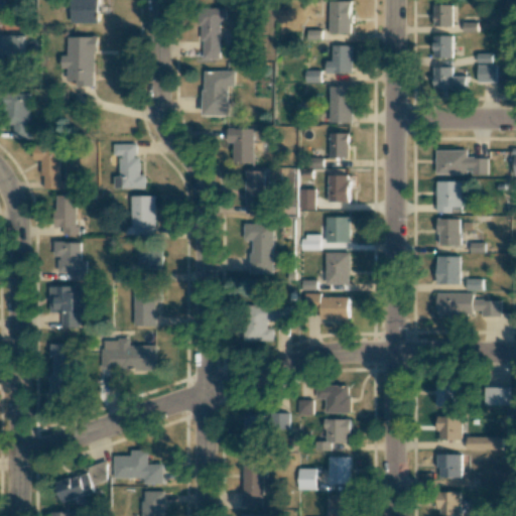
[(72,0),(72,22),(100,22),(100,0),(72,0)]
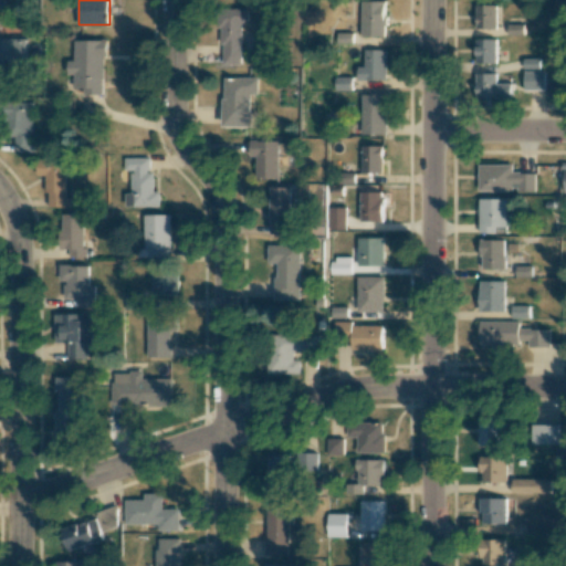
[(386,37),(386,1),(362,1),(360,35),(386,37)]
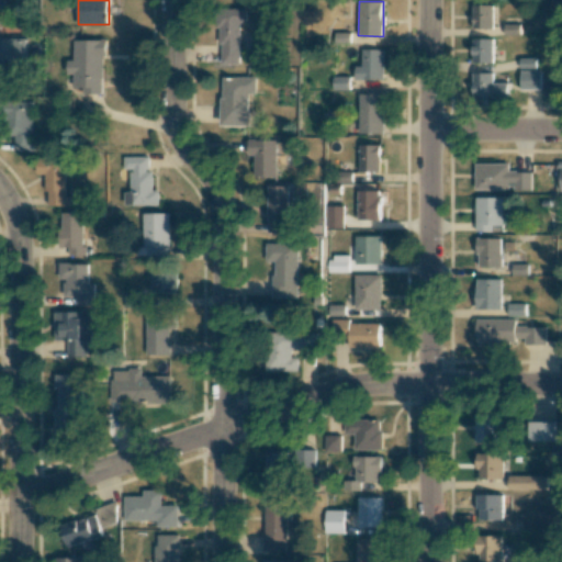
[(493,4),(473,4),(473,29),(494,29),(493,4)]
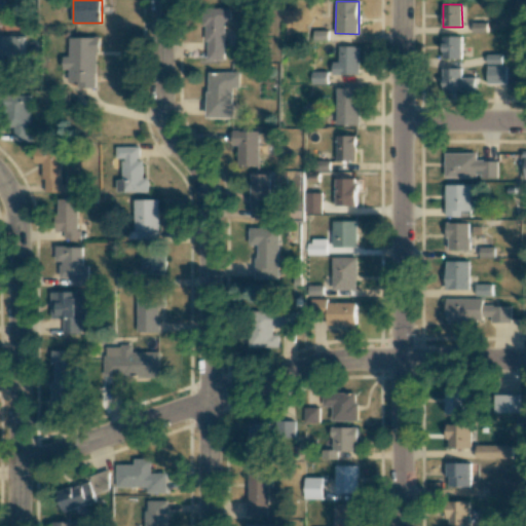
[(224,60),(225,21),(230,21),(231,8),(201,8),(200,25),(207,25),(205,60),(224,60)]
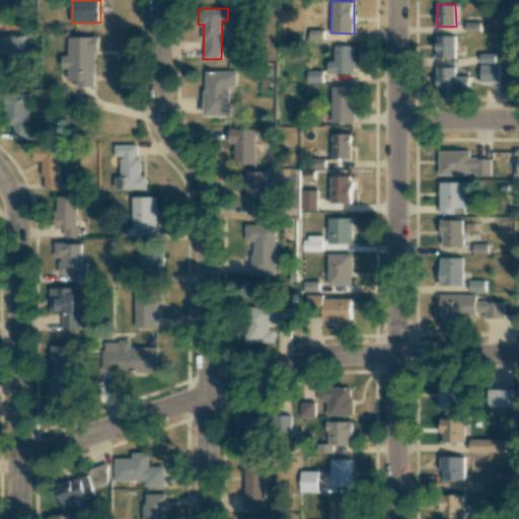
[(23,35),(0,34),(0,87),(2,87),(2,59),(23,59),(23,35)]
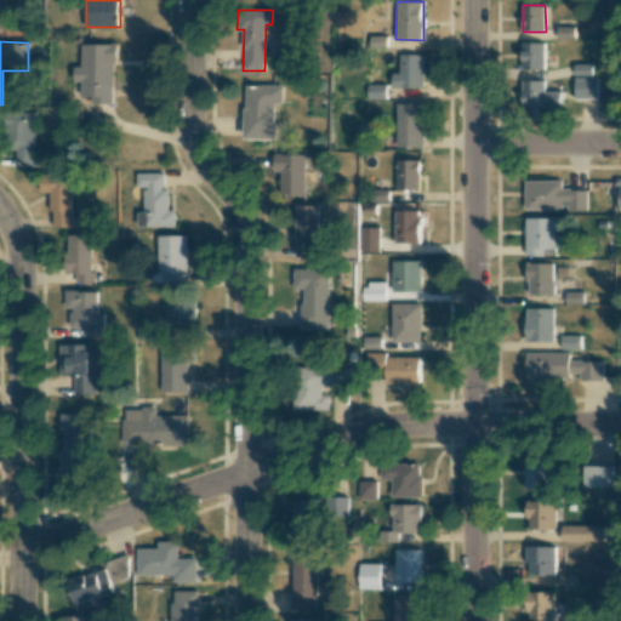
[(545,43),(523,43),(523,69),(546,69),(545,43)]
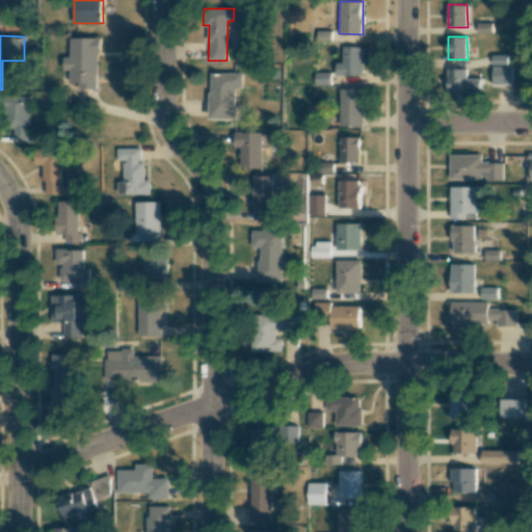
[(69,38),(70,57),(62,57),(63,70),(69,70),(70,83),(79,82),(79,88),(99,88),(98,37),(69,38)]
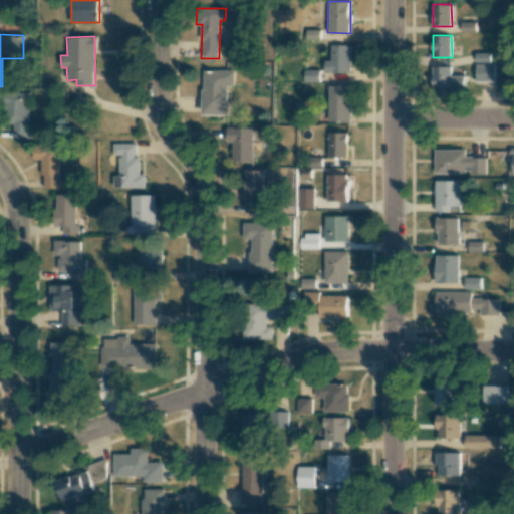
[(324,72),(350,72),(350,45),(331,45),(331,61),(324,61),(324,72)]
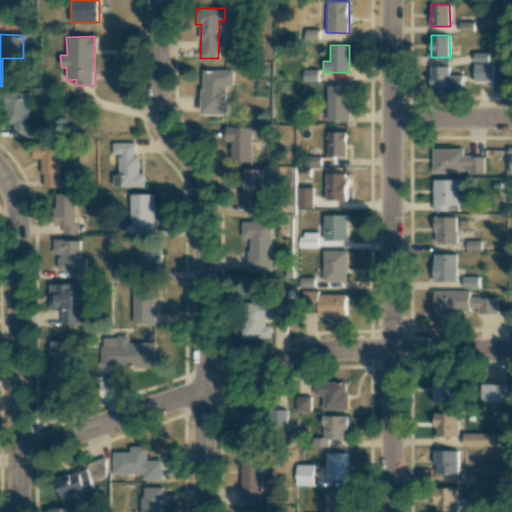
[(488,52),(474,53),(474,62),(488,62),(488,52)]
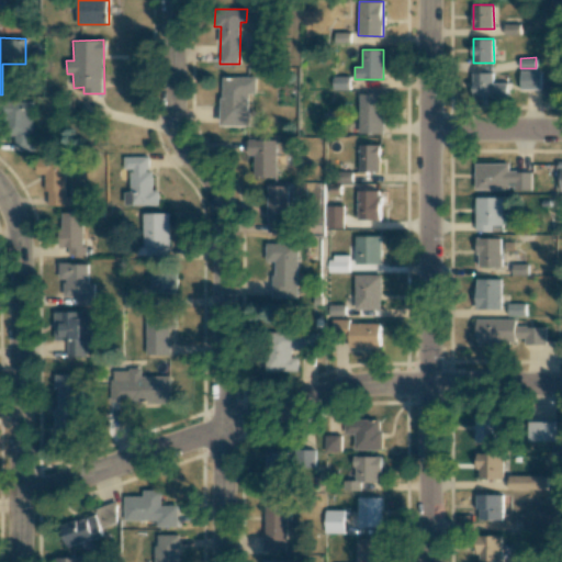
[(541,70),(520,70),(520,89),(540,89),(541,70)]
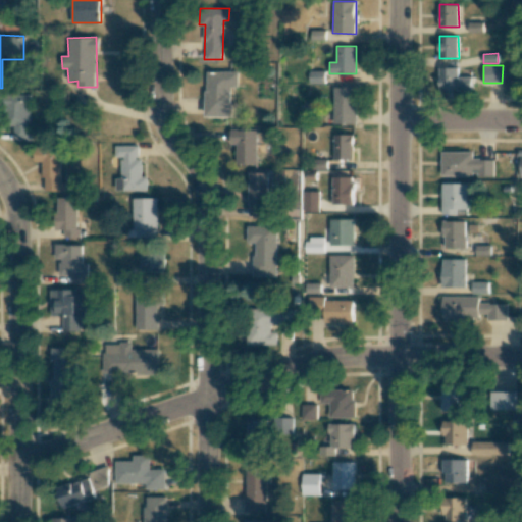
[(458,67),(439,67),(439,91),(472,91),(472,77),(458,76),(458,67)]
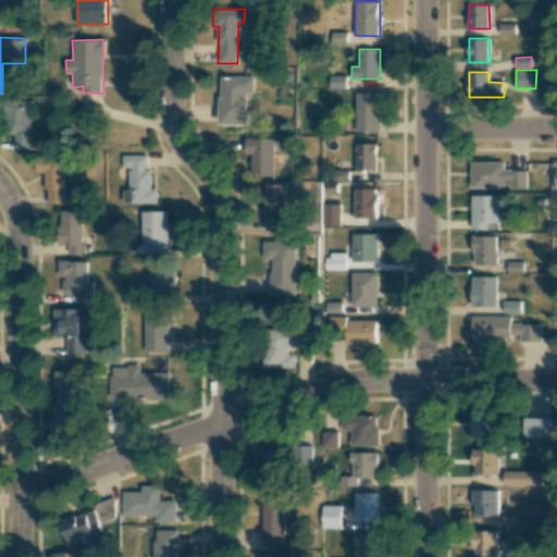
[(346,76),(330,75),(330,88),(346,88),(346,76)]
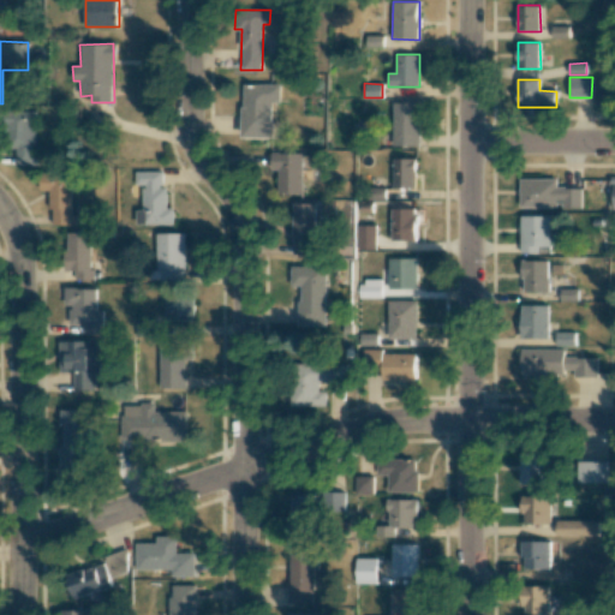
[(281,84),(243,84),(243,137),(274,137),(274,102),(281,102),(281,84)]
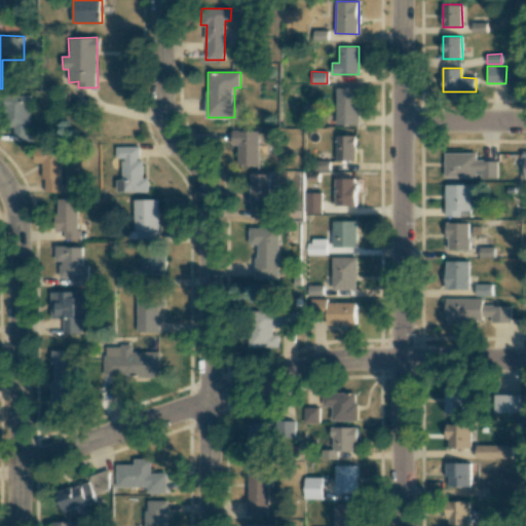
[(358,87),(336,87),(336,124),(358,124),(358,87)]
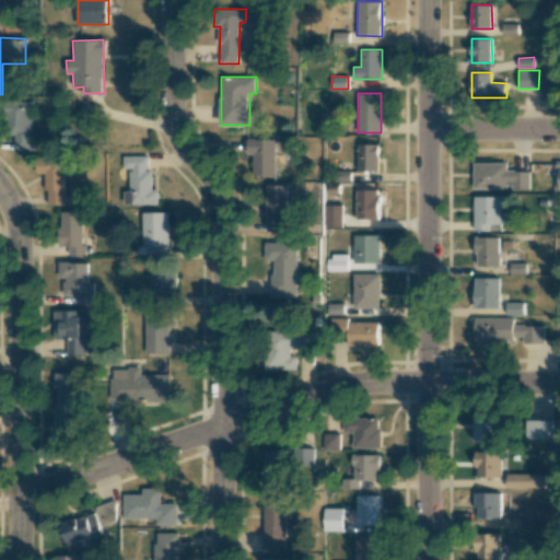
[(9,151),(33,150),(32,101),(8,101),(9,151)]
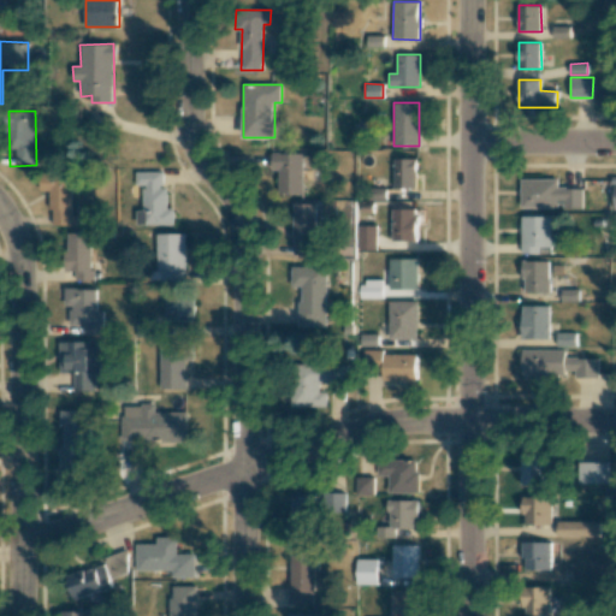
[(303,194),(302,153),(271,153),(272,171),(278,170),(278,194),(303,194)]
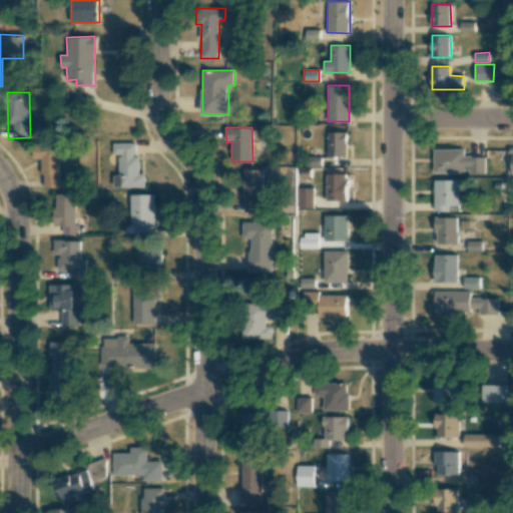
[(328,156),(348,156),(347,132),(327,132),(328,156)]
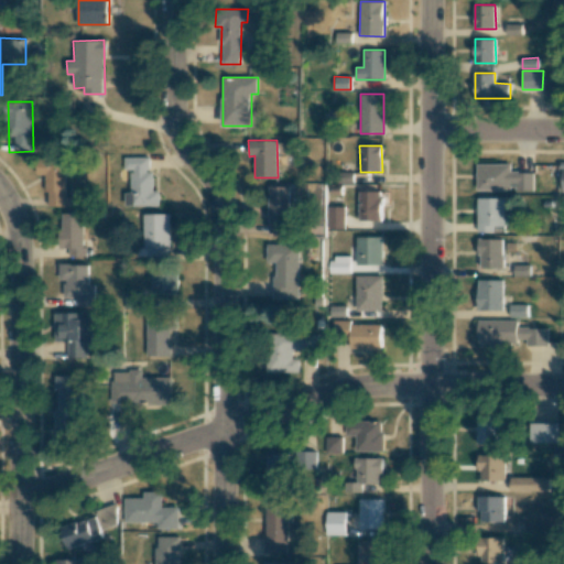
[(159,206),(159,191),(153,191),(153,172),(149,172),(149,158),(123,158),(123,170),(130,170),(131,193),(123,193),(123,206),(159,206)]
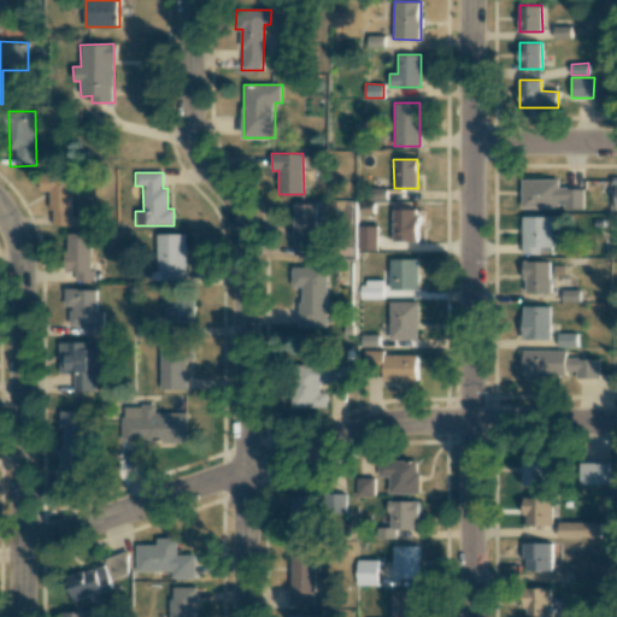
[(51,225),(81,225),(81,215),(71,215),(70,174),(40,174),(40,191),(51,191),(51,225)]
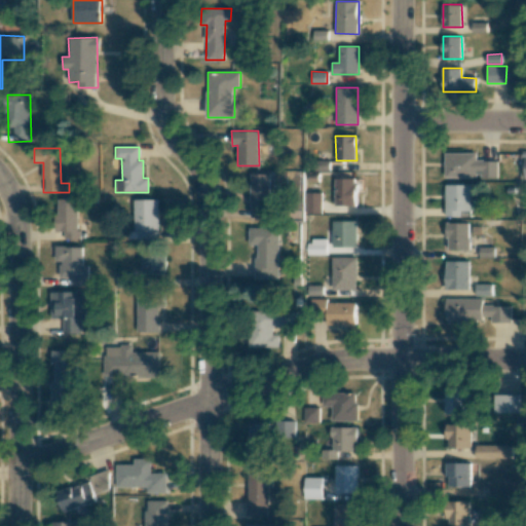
[(497,178),(498,160),(476,160),(477,153),(445,153),(445,177),(497,178)]
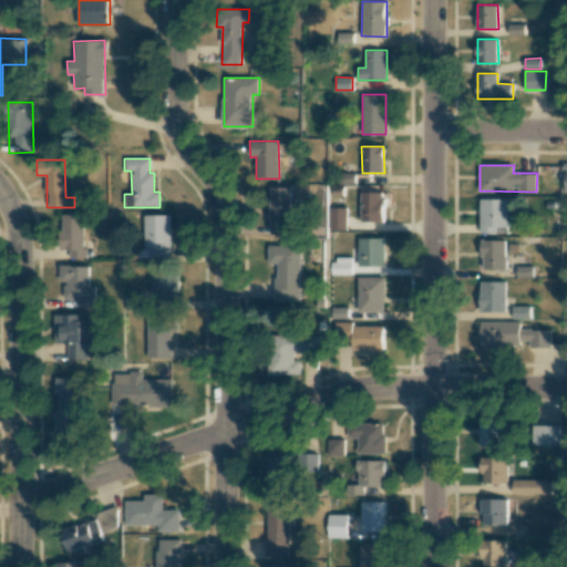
[(290,234),(291,188),(269,187),(269,234),(290,234)]
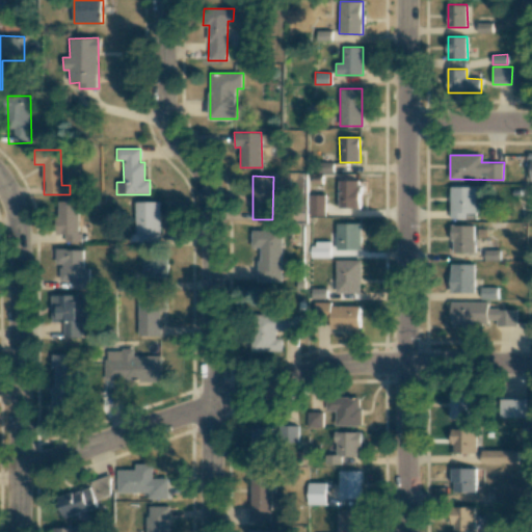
[(338,208),(360,208),(361,181),(338,180),(338,208)]
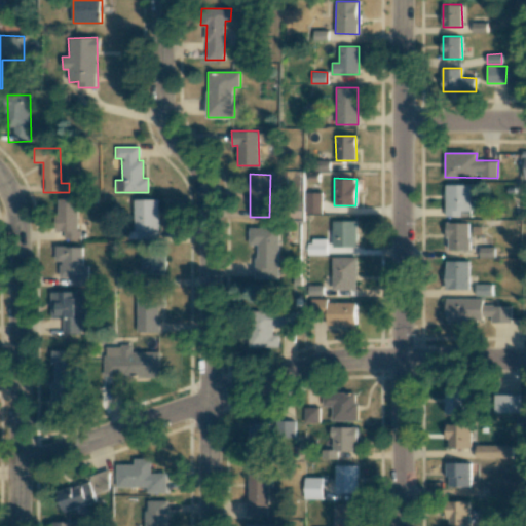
[(446,217),(471,216),(471,210),(478,210),(477,197),(471,197),(471,184),(445,185),(446,217)]
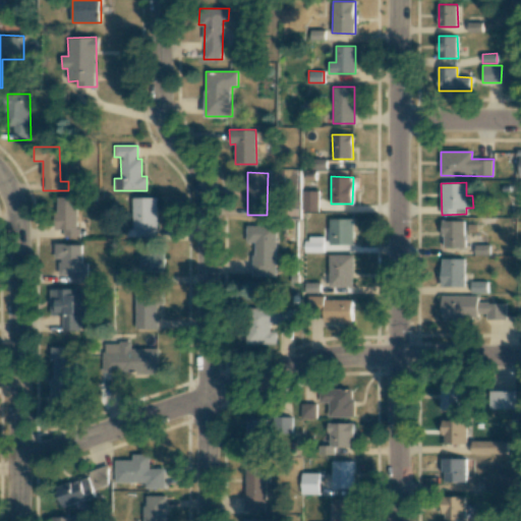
[(300,211),(317,212),(317,190),(301,190),(300,211)]
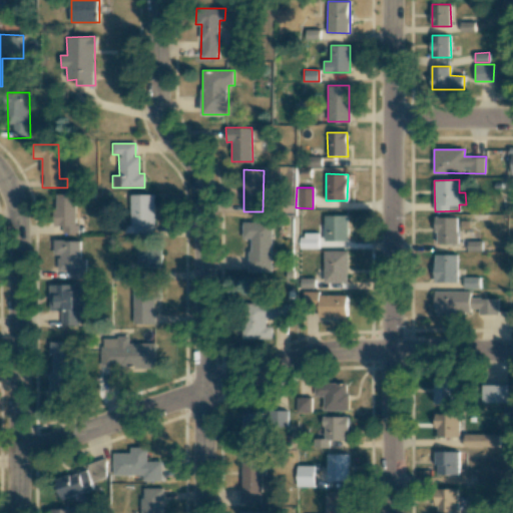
[(62,233),(76,232),(76,193),(54,194),(55,226),(62,226),(62,233)]
